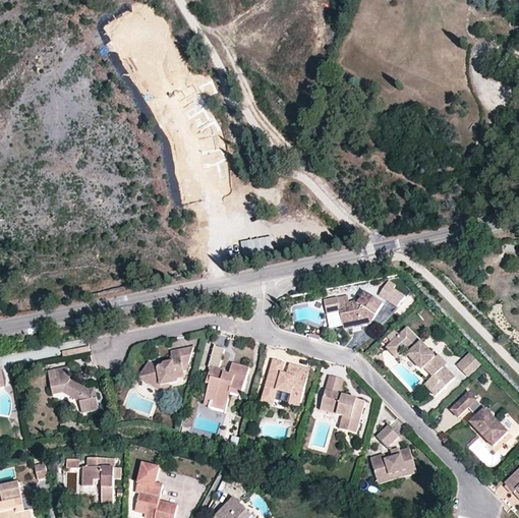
[(406,291),(387,279),(378,293),(397,305),(406,291)]
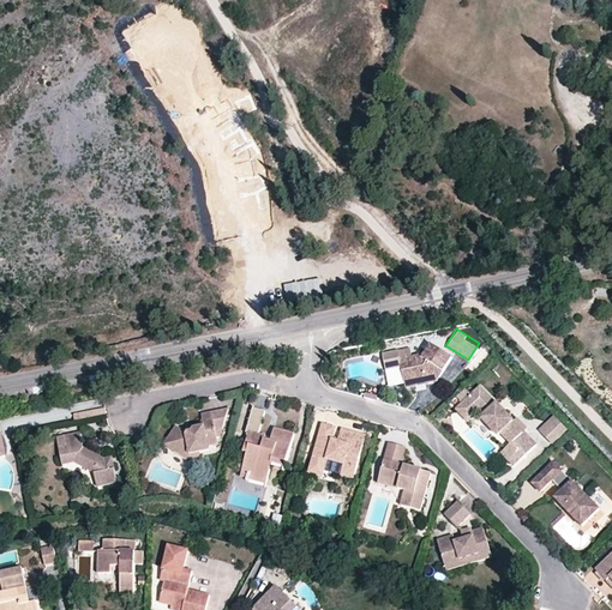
[(402,381),(417,379),(423,384),(433,381),(449,357),(429,343),(421,351),(419,357),(413,357),(411,358),(408,345),(379,350),(383,367),(388,367),(400,364),(402,381)]
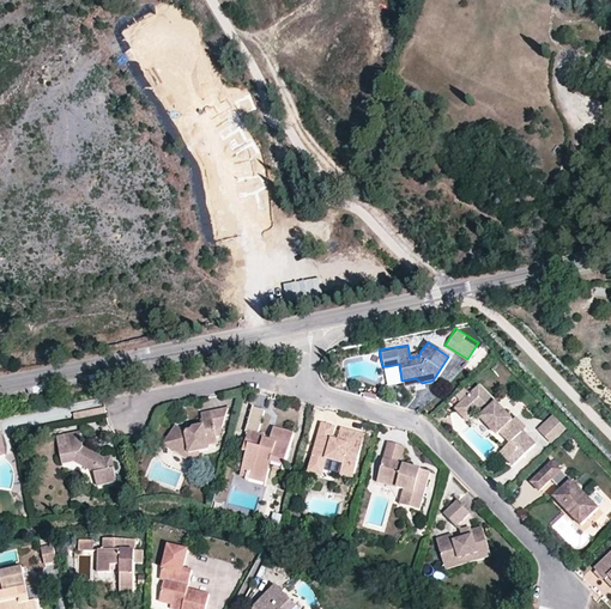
[(391,388),(422,383),(416,378),(401,381),(399,364),(387,366),(391,388)]
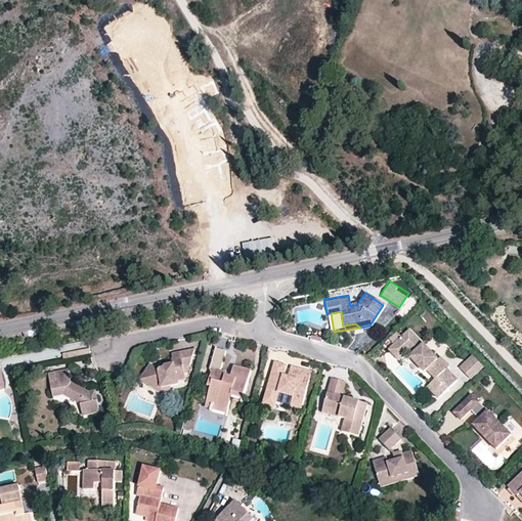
[(407,329),(392,343),(401,353),(407,348),(411,352),(408,355),(423,371),(425,368),(433,378),(439,384),(431,392),(436,396),(455,378),(444,366),(443,367),(435,359),(436,358),(427,348),(425,350),(421,345),(422,344),(407,329)]
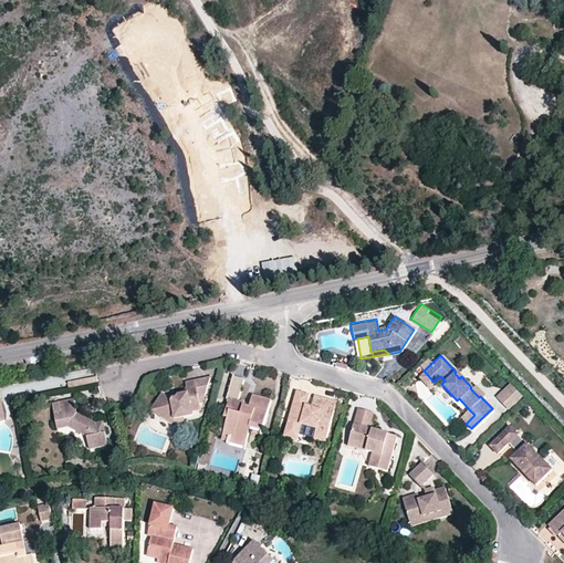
[(424,371),(418,376),(428,387),(434,382),(424,371)]
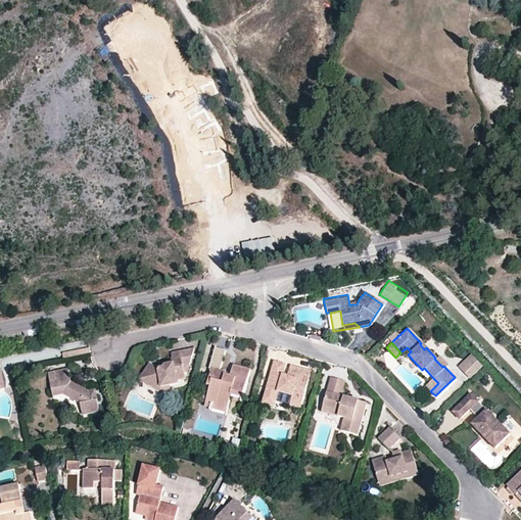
[(224,347),(214,344),(207,365),(209,365),(204,382),(210,384),(208,392),(210,393),(203,417),(222,422),(230,394),(231,390),(241,393),(249,367),(232,362),(228,376),(224,374),(225,369),(219,367),(224,347)]
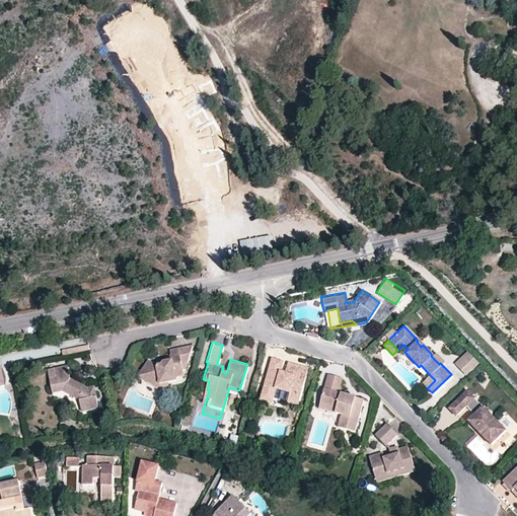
[(192,344),(169,349),(171,359),(162,361),(162,363),(155,364),(147,359),(140,371),(146,375),(147,380),(158,387),(159,385),(160,382),(169,380),(175,379),(174,375),(182,373),(181,368),(179,361),(187,360),(192,344)]
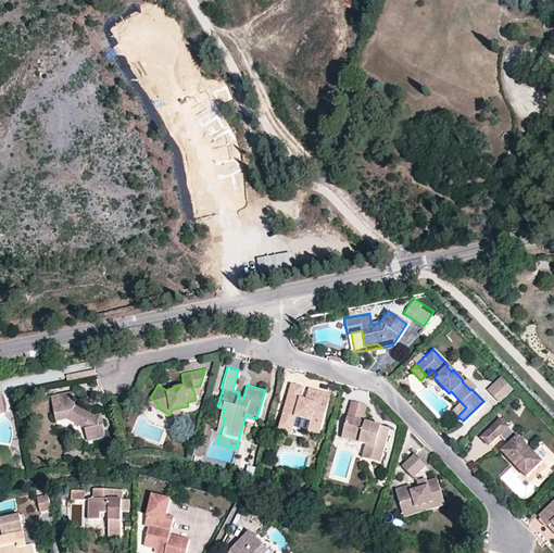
[(512,388),(499,376),(487,388),(499,400),(512,388)]
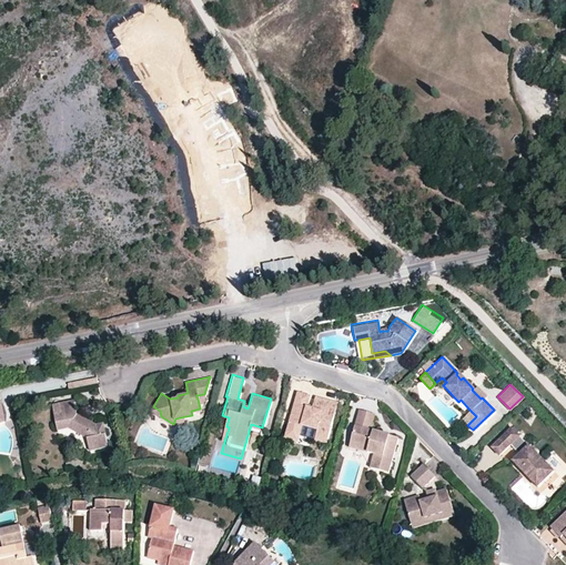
[(306,405),(310,393),(296,390),(285,430),(299,433),(301,424),(316,429),(315,434),(326,437),(337,401),(314,394),(311,406),(306,405)]
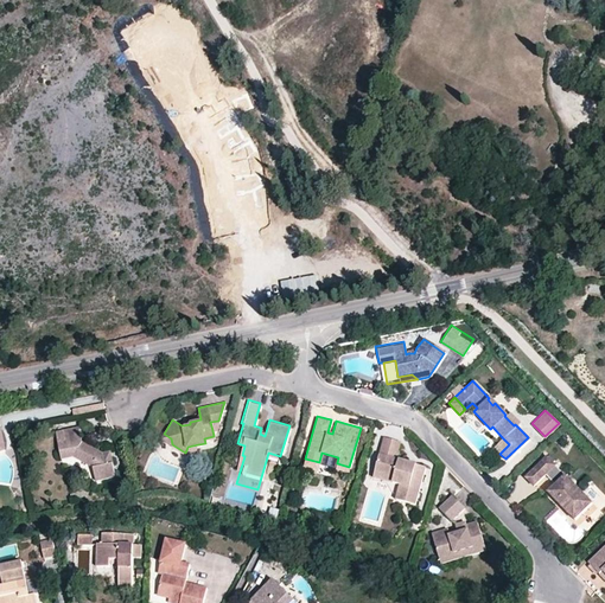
[(80,441),(77,427),(62,429),(53,430),(59,457),(71,455),(93,468),(94,480),(114,476),(109,451),(100,453),(80,441)]
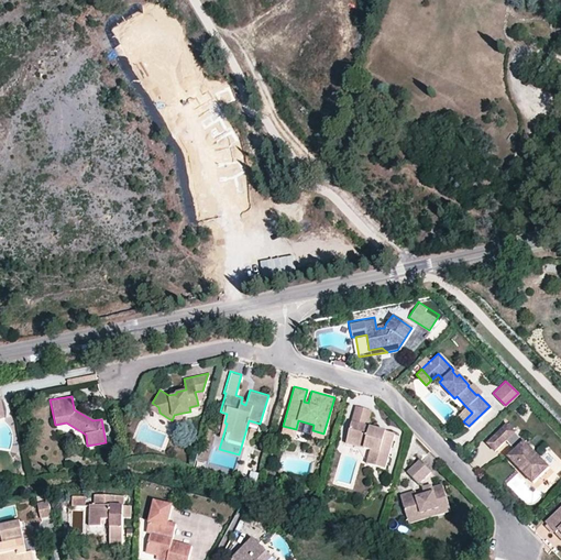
[(150,407),(160,413),(158,407),(152,403),(150,407)]
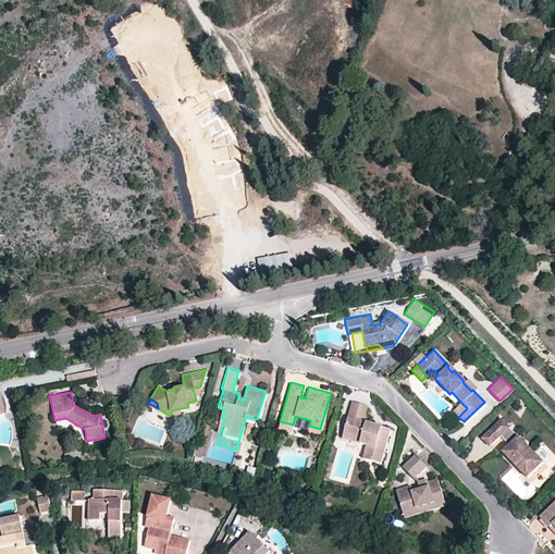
[(352,401),(343,431),(357,434),(355,441),(366,443),(362,457),(380,462),(389,428),(380,425),(379,430),(370,428),(372,422),(362,420),(367,404),(352,401)]
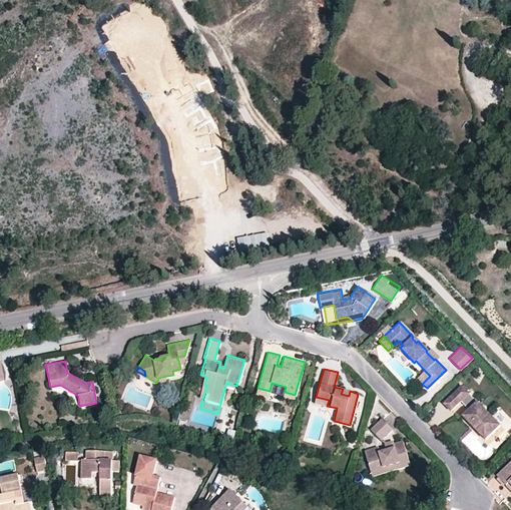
[(417,378),(422,384),(430,376),(424,370),(417,378)]
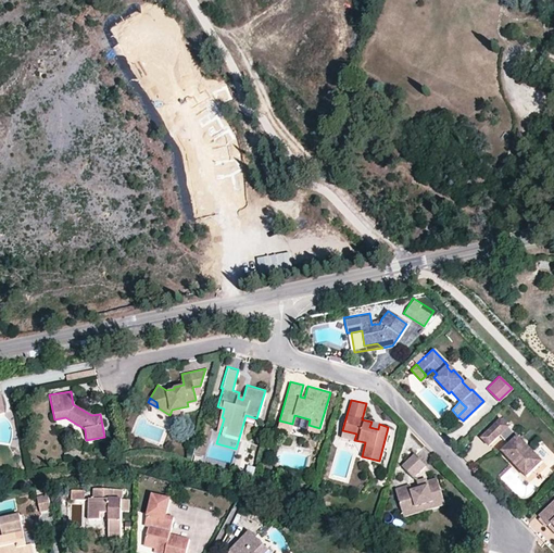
[(488,442),(500,432),(502,429),(512,439),(508,442),(502,448),(527,474),(542,460),(501,416),(481,435),(488,442)]
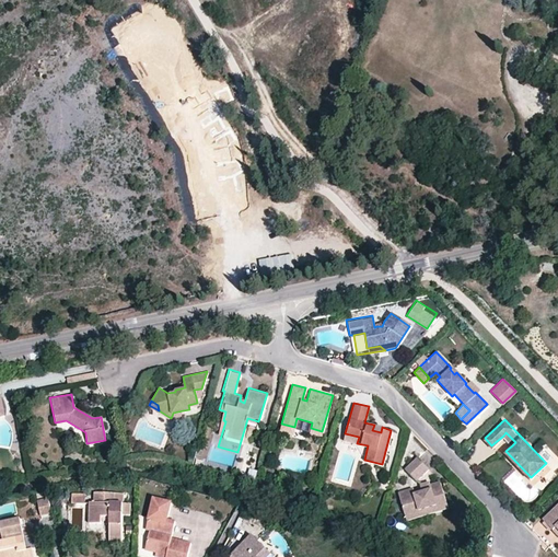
[(292,433),(294,427),(281,424),(280,430),(292,433)]
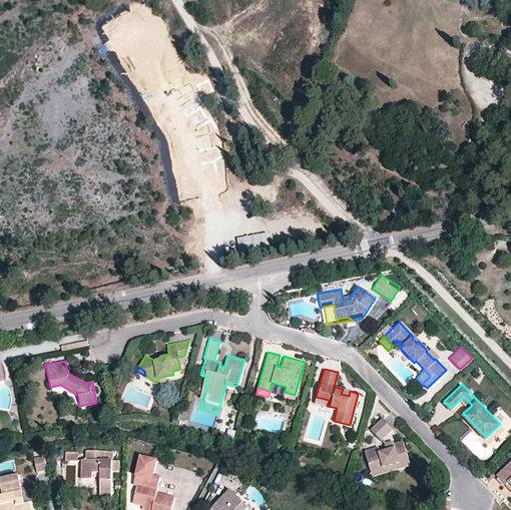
[(461,399),(469,408),(472,405),(463,396),(461,399)]
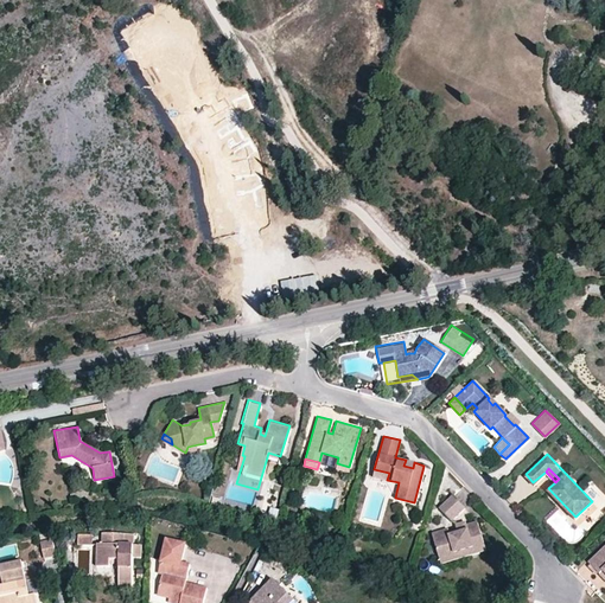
[(373,475),(387,480),(389,473),(374,469),(373,475)]
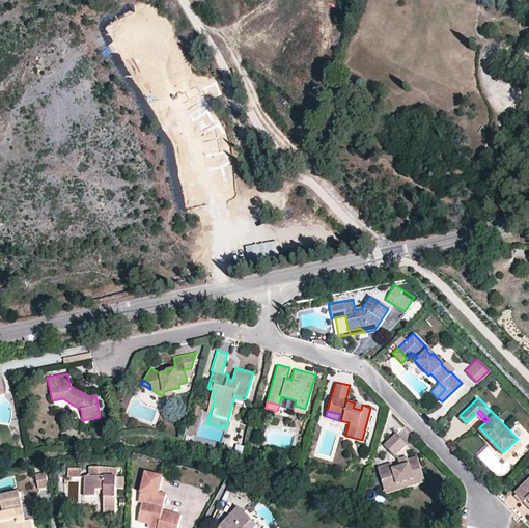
[(406,443),(394,433),(383,444),(394,454),(406,443)]
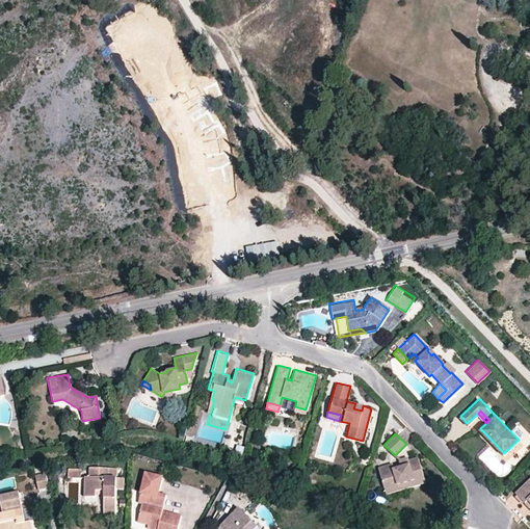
[(376,466),(382,487),(413,478),(414,483),(424,480),(417,455),(407,458),(406,455),(397,458),(398,463),(399,466),(392,468),(391,465),(390,463),(376,466)]
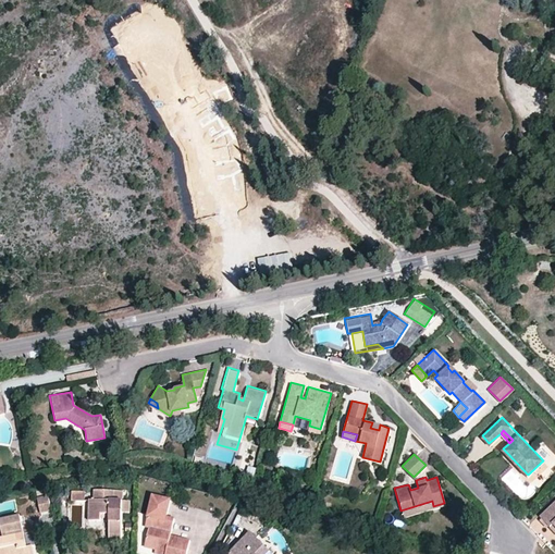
[(121,499),(121,489),(112,488),(91,488),(91,497),(87,497),(86,518),(98,518),(98,515),(98,512),(108,513),(108,515),(107,536),(119,536),(120,509),(121,499)]
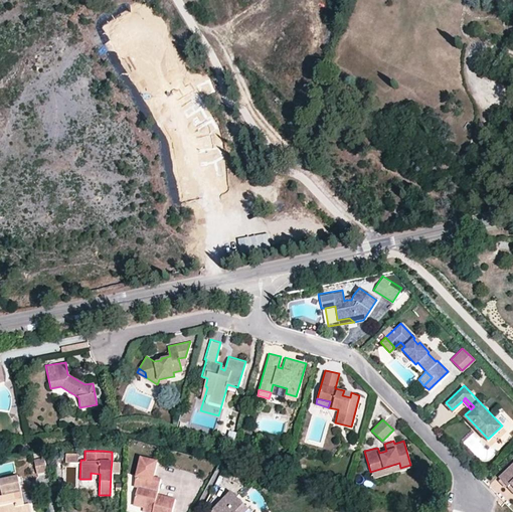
[(33,458),(35,472),(46,469),(43,456),(33,458)]
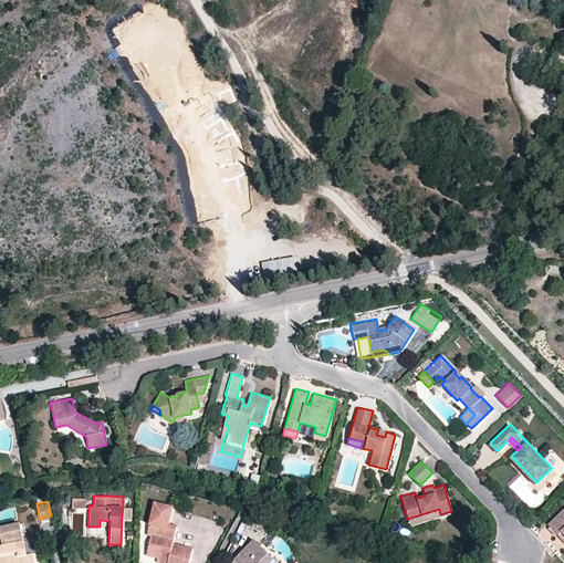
[(167,528),(171,508),(154,503),(149,523),(167,528)]
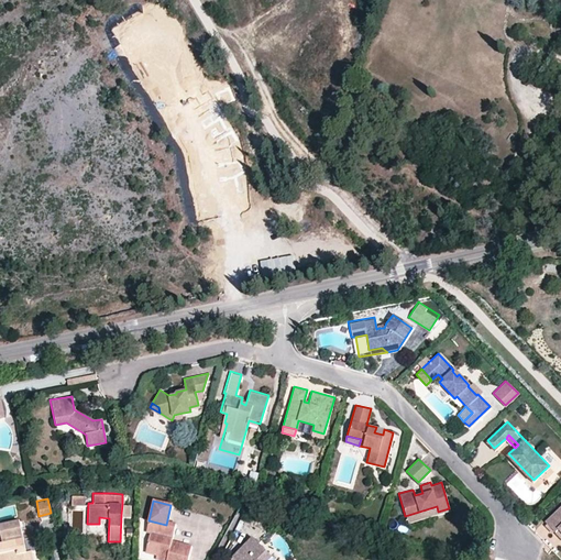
[(560,503),(542,520),(553,531),(557,527),(560,531),(560,503)]
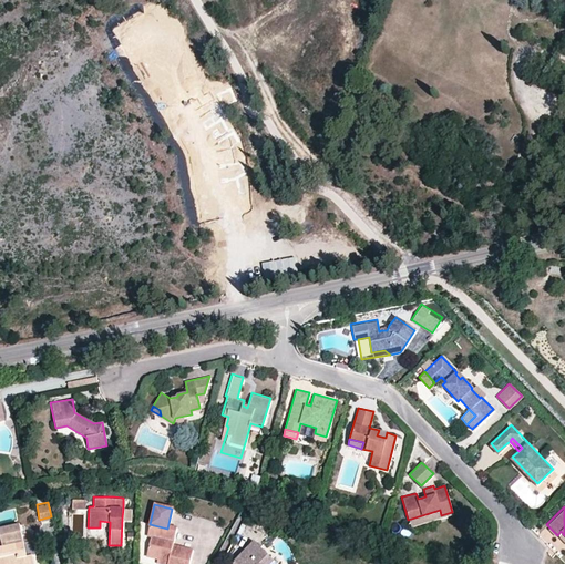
[(410,524),(441,515),(440,510),(408,520),(410,524)]
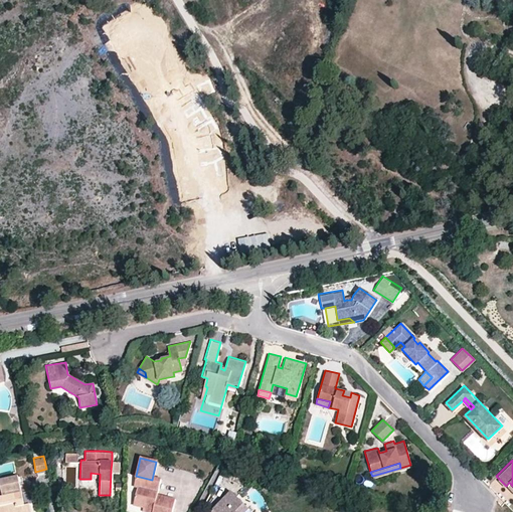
[(29,490),(27,480),(18,482),(16,475),(0,479),(0,487),(2,495),(0,495),(0,511),(29,511),(28,502),(24,503),(21,492),(29,490)]
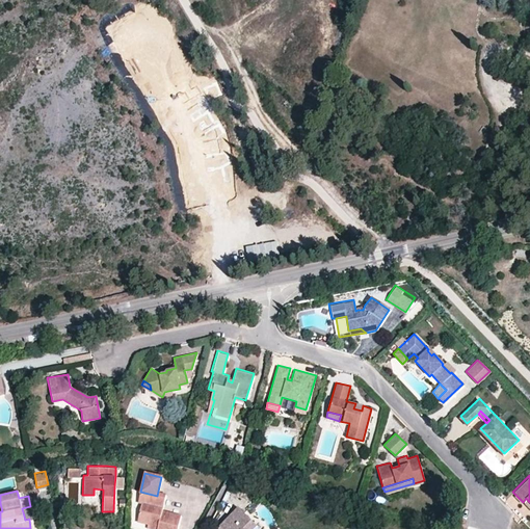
[(177,528),(180,514),(162,509),(163,506),(155,504),(157,496),(140,492),(137,501),(141,503),(137,522),(147,525),(158,527),(156,528),(177,528)]
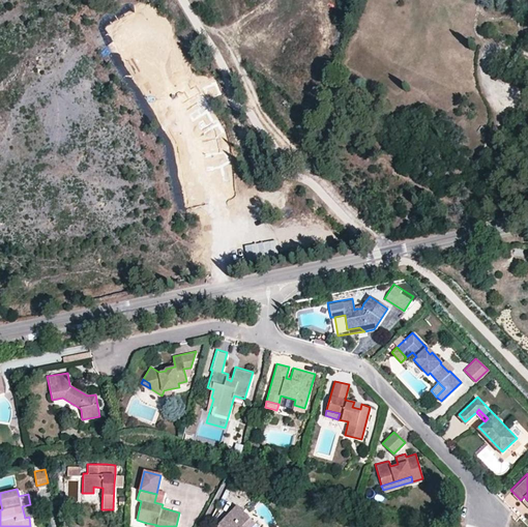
[(154,502),(163,504),(165,492),(160,491),(159,494),(156,494),(154,502)]
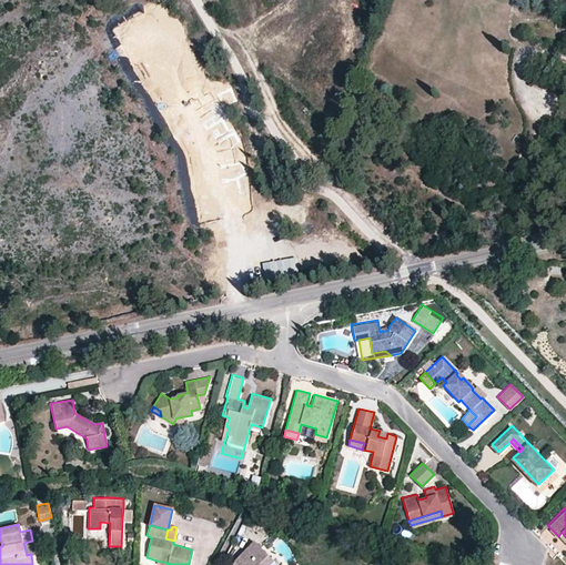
[(234,561),(232,563),(234,564),(270,564),(274,562),(253,540),(233,560),(234,561)]
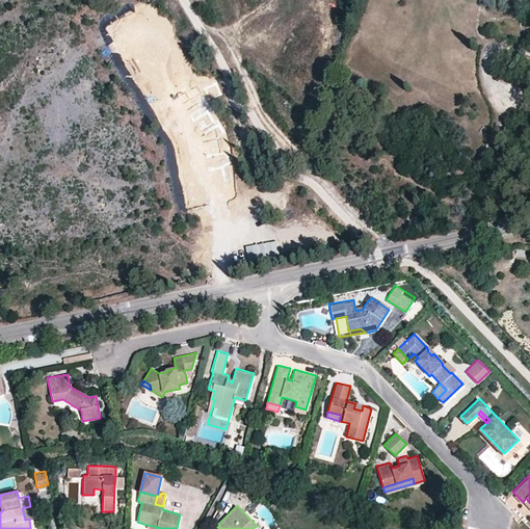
[(33,518),(30,506),(22,508),(25,520),(29,519),(33,518)]
